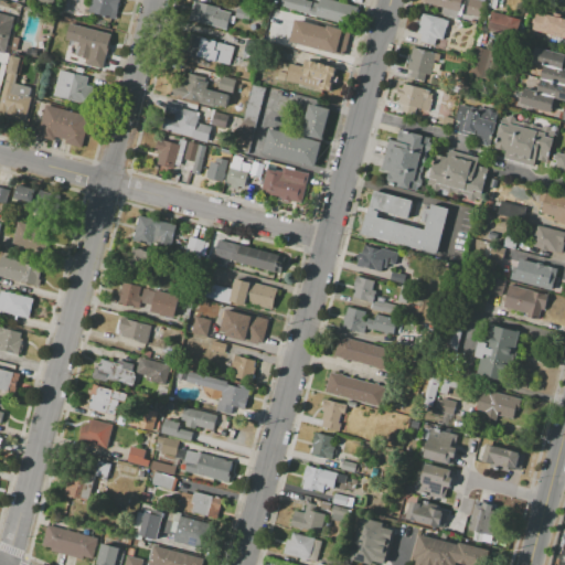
[(118,0),(115,20),(88,12),(92,0),(118,0)]
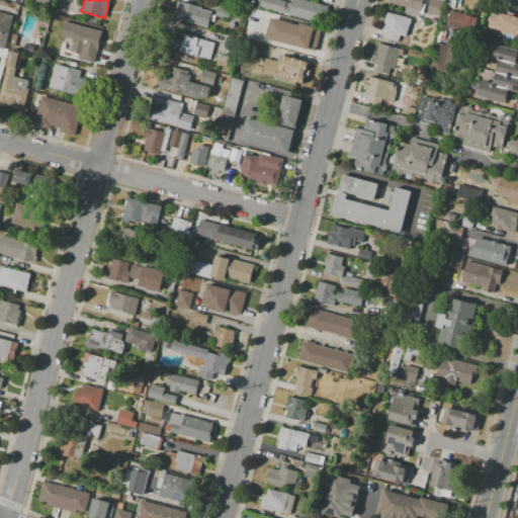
[(239,0),(247,0),(244,12),(237,10),(239,0)]
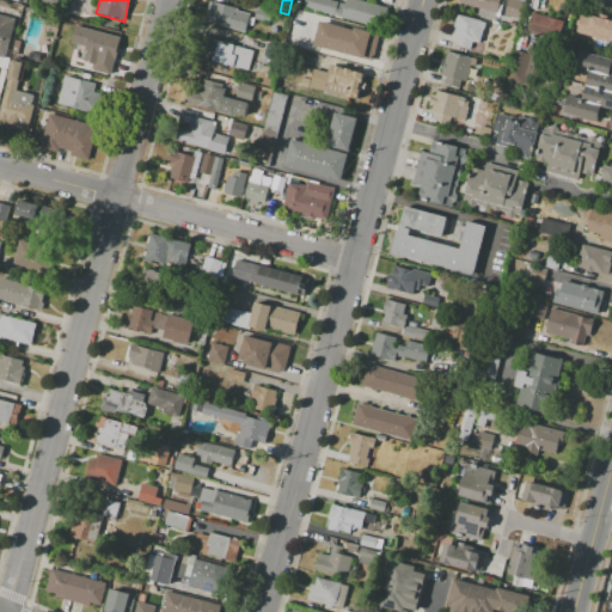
[(303,8),(304,0),(330,0),(344,4),(346,0),(359,0),(381,6),(377,28),(303,8)]
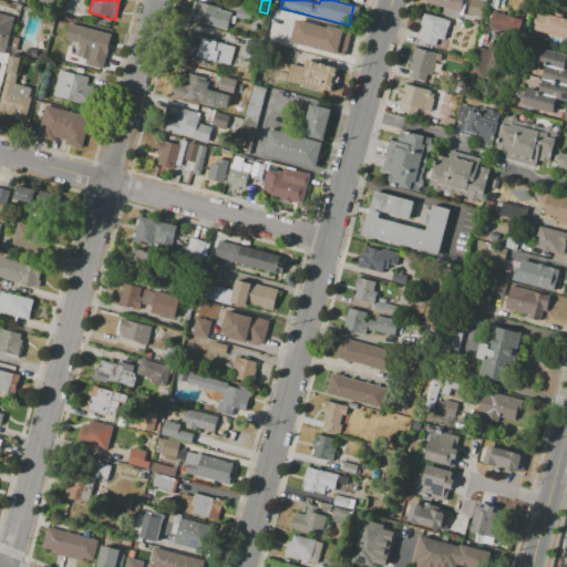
[(426,0),(463,0),(459,20),(442,16),(443,9),(426,4),(426,0)]
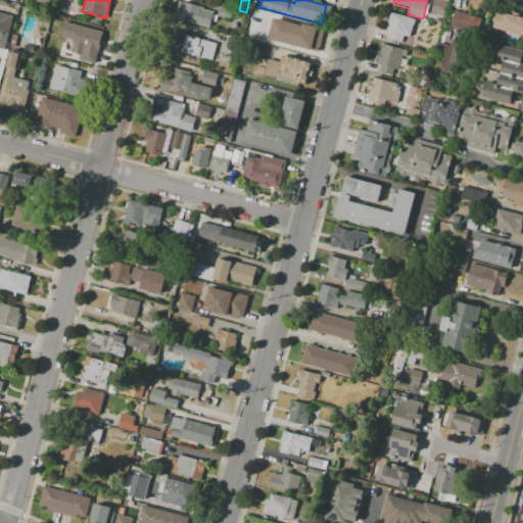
[(431,13),(433,0),(438,0),(447,2),(444,16),(431,13)]
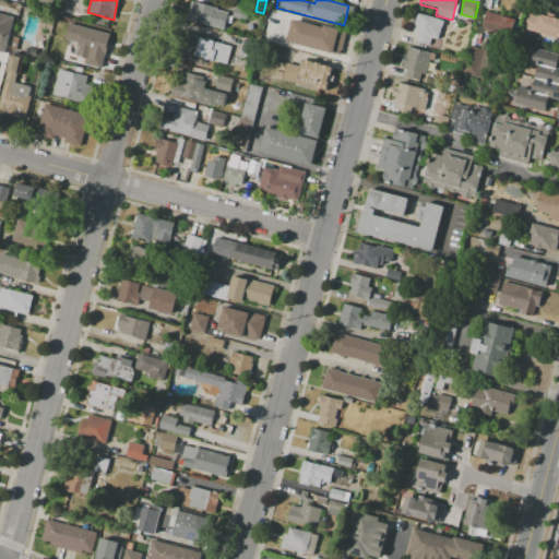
[(188,21),(192,1),(216,8),(215,9),(229,12),(224,31),(188,21)]
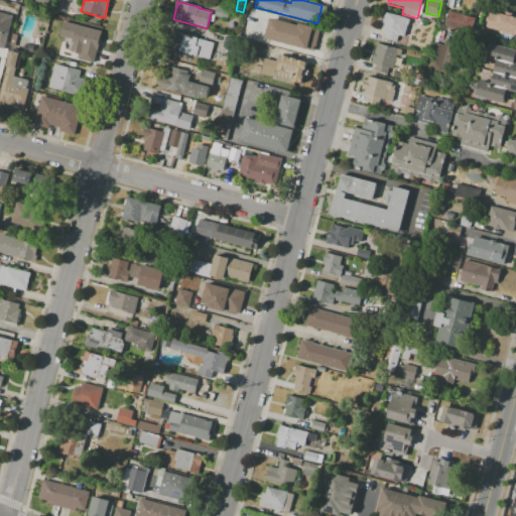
[(214,15),(216,7),(230,11),(227,19),(214,15)]
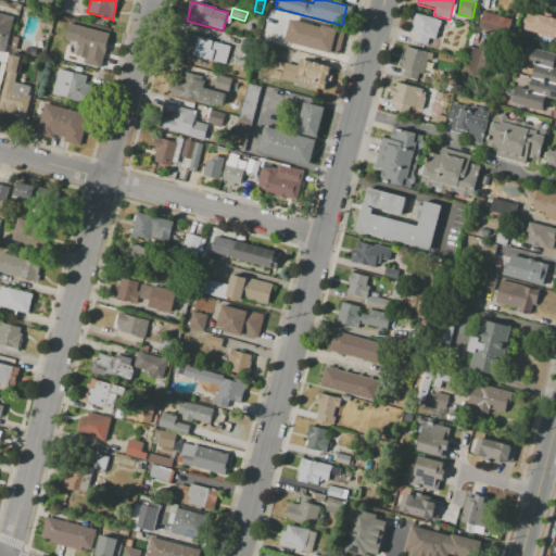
[(541,10),(555,14),(552,28),(538,25),(541,10)]
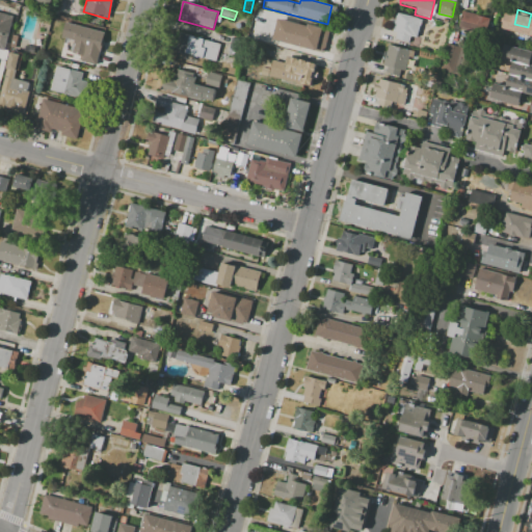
[(462,10),(490,18),(485,36),(457,28),(462,10)]
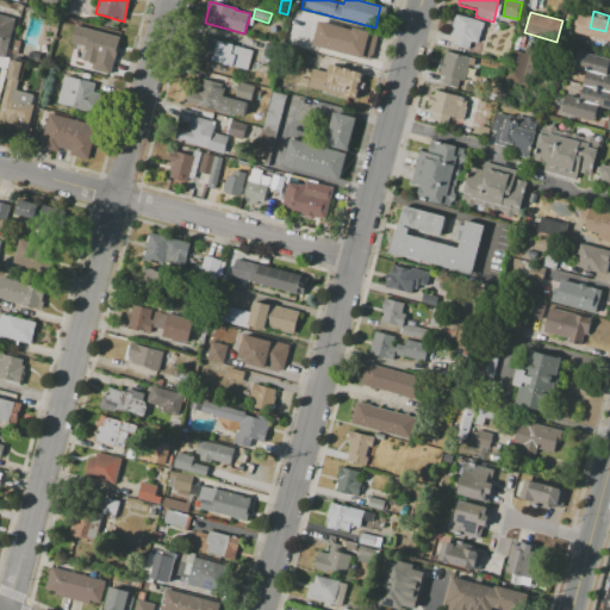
[(456,13),(480,20),(480,22),(485,23),(479,44),(472,42),(470,50),(452,45),(454,38),(449,37),(456,13)]
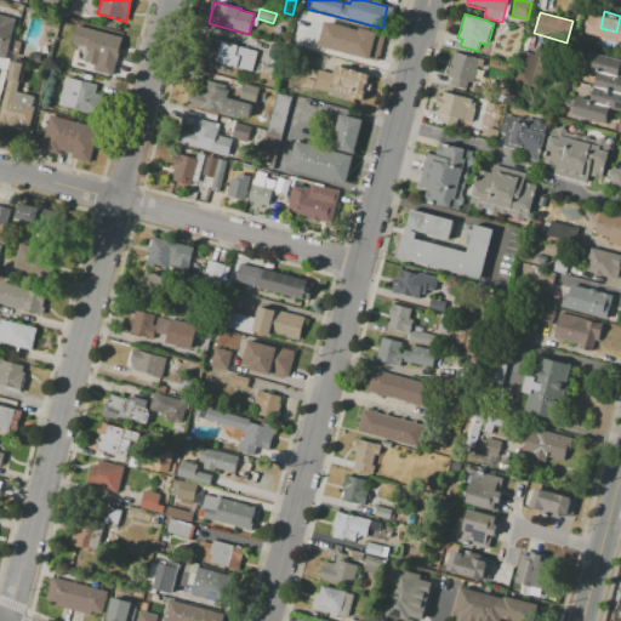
[(0,15),(15,18),(5,58),(0,57),(0,15)]
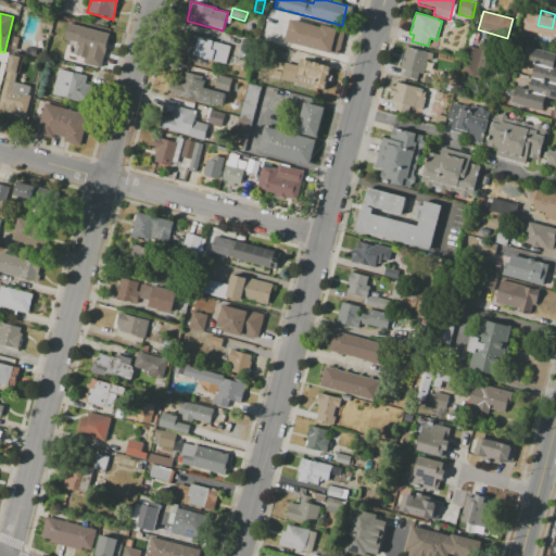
[(285,41),(290,20),(319,27),(320,24),(343,30),(337,55),(285,41)]
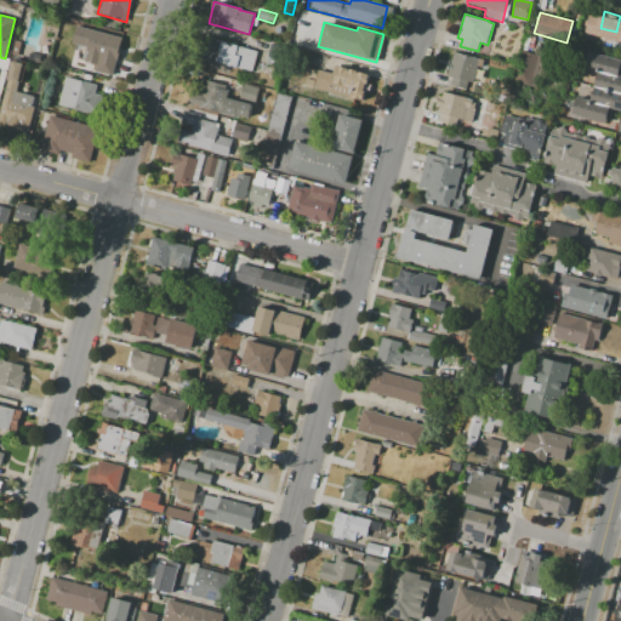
[(92,33),(123,40),(119,56),(113,55),(112,60),(104,58),(102,67),(85,62),(92,33)]
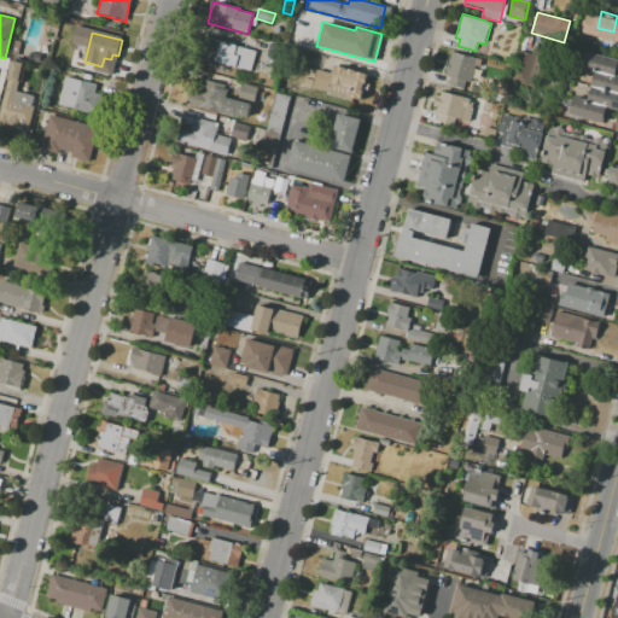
[(219,41),(256,52),(250,73),(214,62),(219,41)]
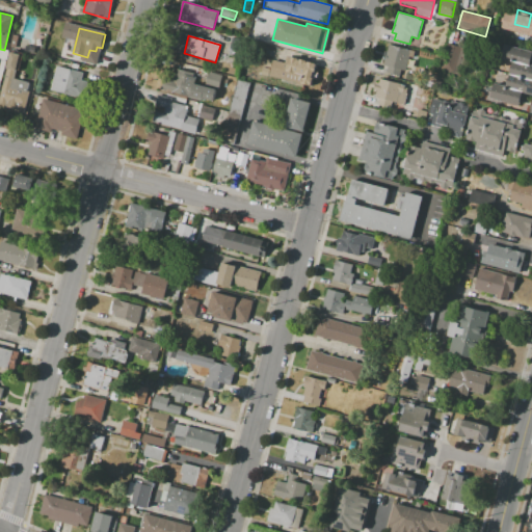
[(232,38),(243,42),(239,57),(228,54),(232,38)]
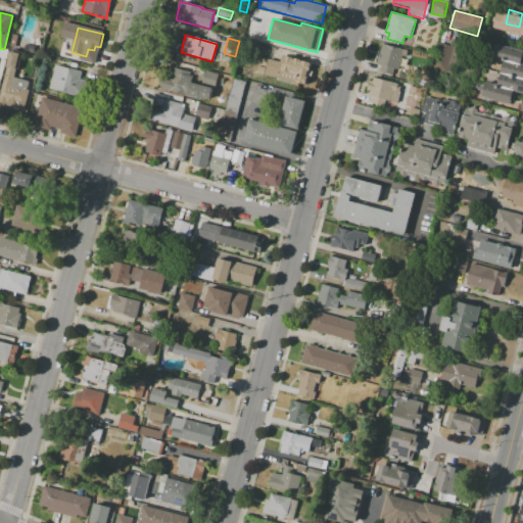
[(438,42),(458,47),(450,73),(431,67),(438,42)]
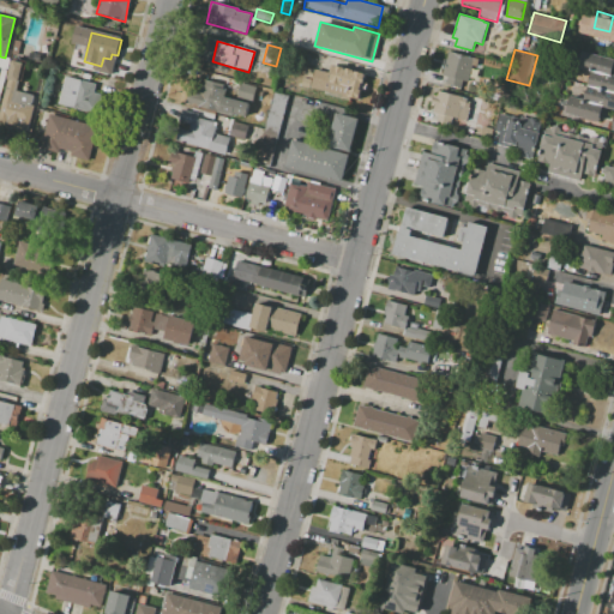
[(449,50),(474,56),(467,83),(463,82),(461,89),(445,85),(447,78),(441,77),(449,50)]
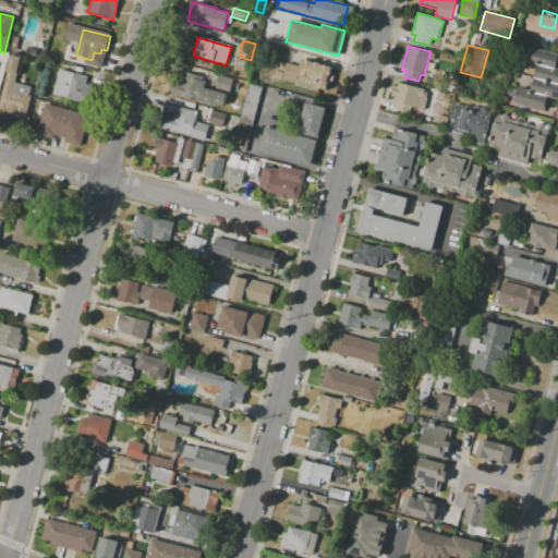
[(557,85),(533,79),(536,68),(524,64),(529,48),(557,55),(557,62),(556,69),(557,69),(557,85)]
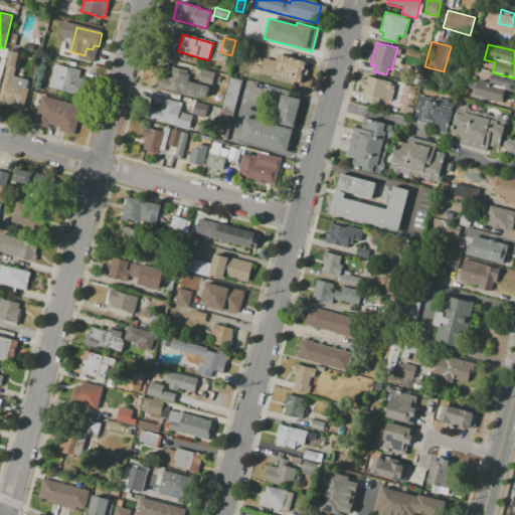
[(252,70),(256,56),(278,61),(280,54),(305,61),(299,83),(252,70)]
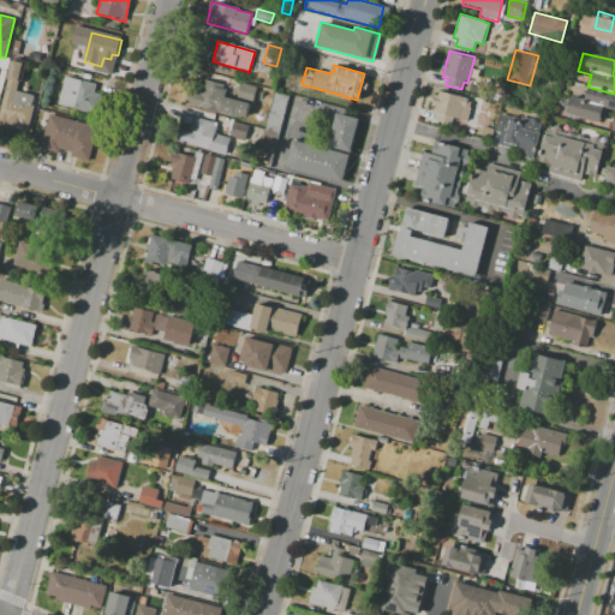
[(65,77),(96,84),(94,91),(101,94),(96,114),(58,106),(65,77)]
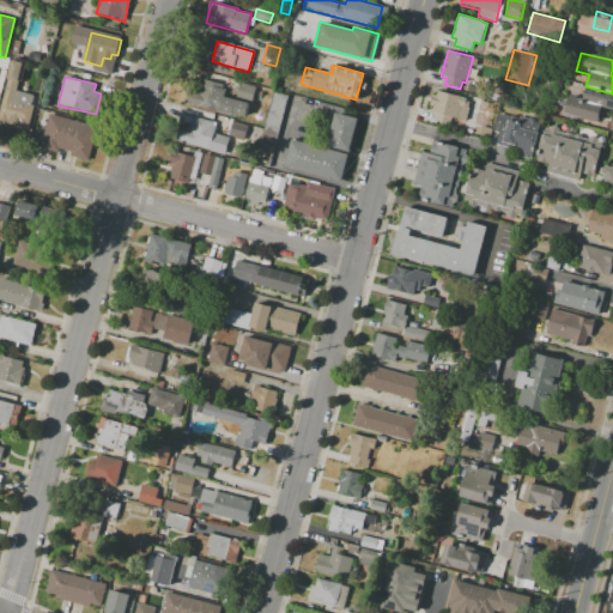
[(184,103),(188,90),(199,92),(202,79),(226,86),(224,97),(248,103),(244,116),(235,114),(234,116),(184,103)]
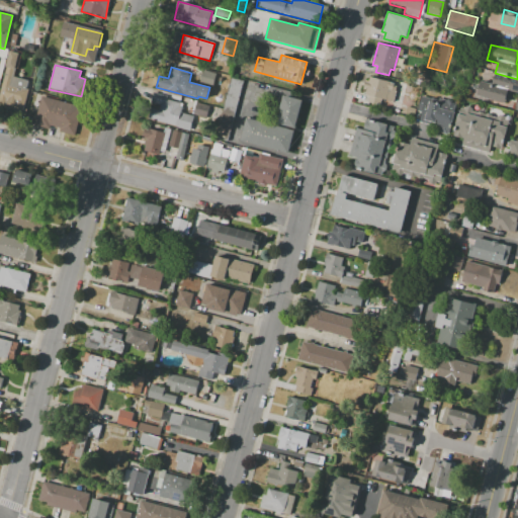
[(198,82),(201,70),(216,73),(211,86),(198,82)]
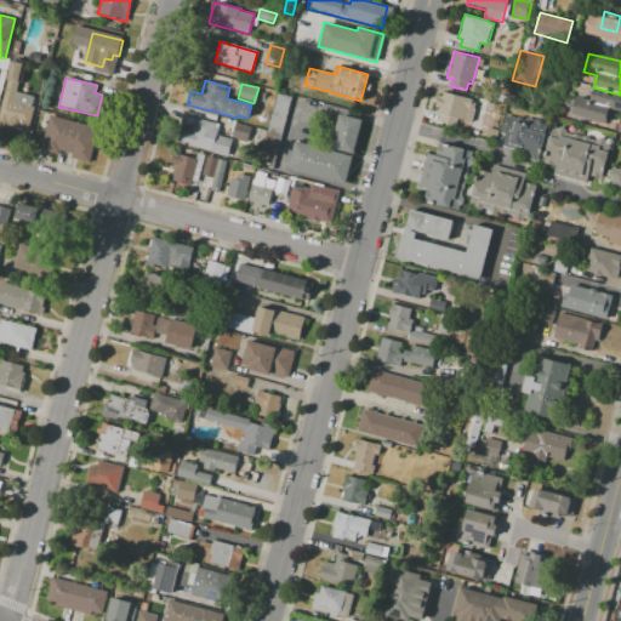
[(620,95),(620,113),(610,110),(607,125),(571,117),(576,100),(590,103),(593,87),(620,95)]
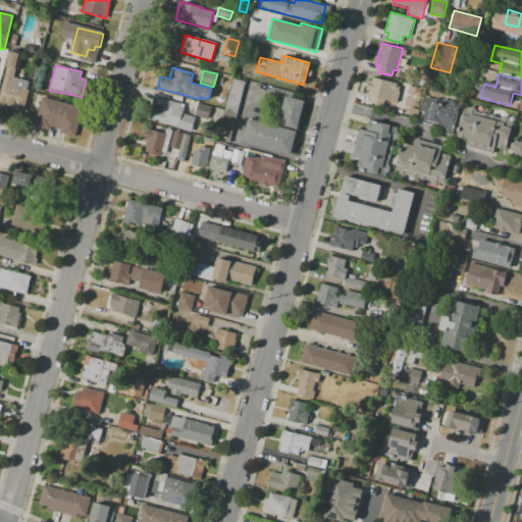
[(9,75),(29,82),(27,89),(30,90),(23,111),(1,105),(9,75)]
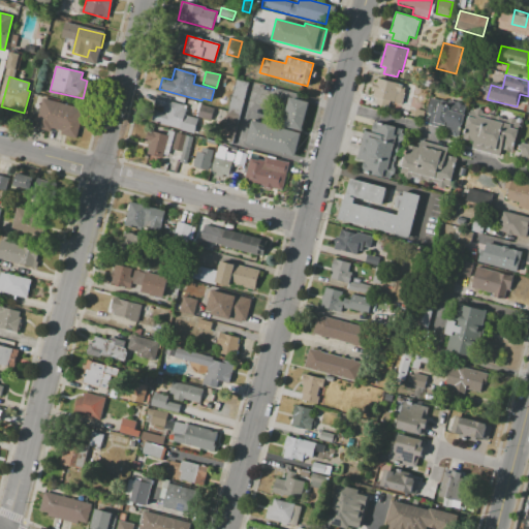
[(377,78),(402,84),(397,104),(372,98),(377,78)]
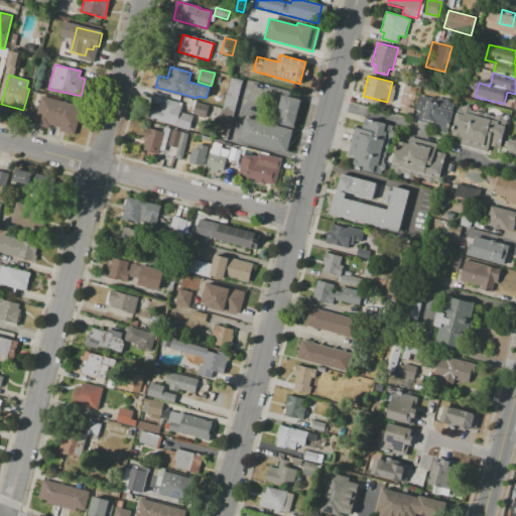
[(216,136),(227,138),(240,80),(228,77),(216,136)]
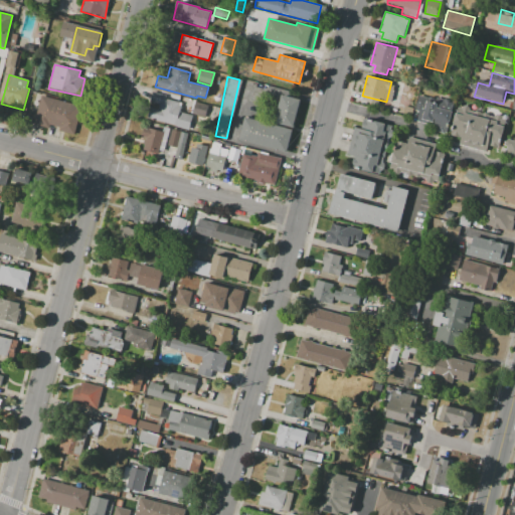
[(410,119),(417,93),(427,96),(426,99),(436,102),(437,98),(454,103),(446,132),(435,129),(435,126),(410,119)]
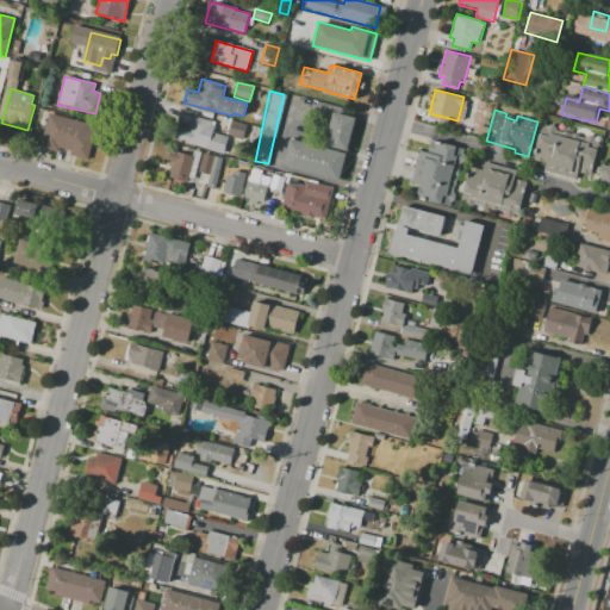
[(64,147),(61,145),(58,151),(39,147),(43,132),(39,132),(37,131),(43,111),(72,118),(64,147)]
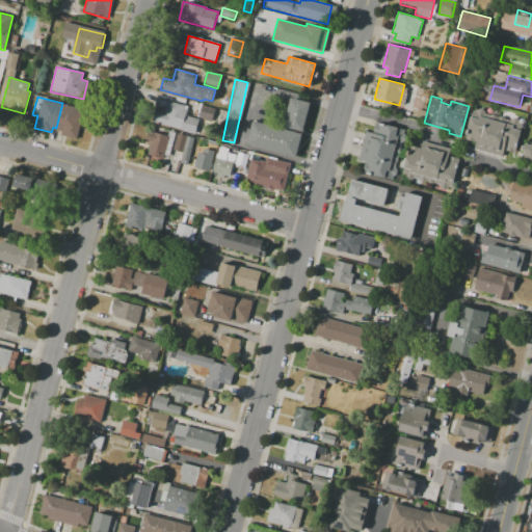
[(302,131),(283,126),(291,98),(311,103),(302,131)]
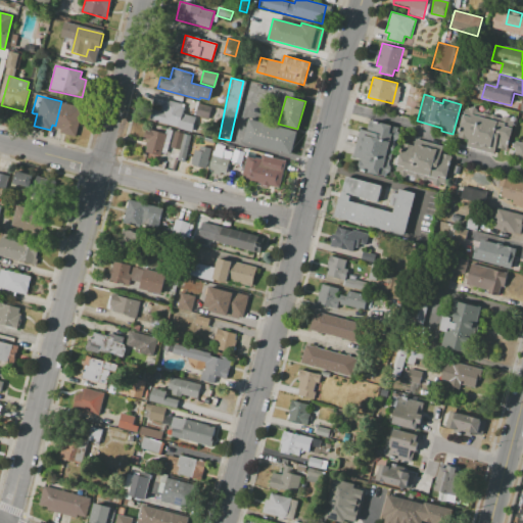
[(150,120),(152,110),(159,112),(161,107),(154,105),(156,97),(184,105),(182,112),(197,116),(192,133),(179,129),(179,128),(150,120)]
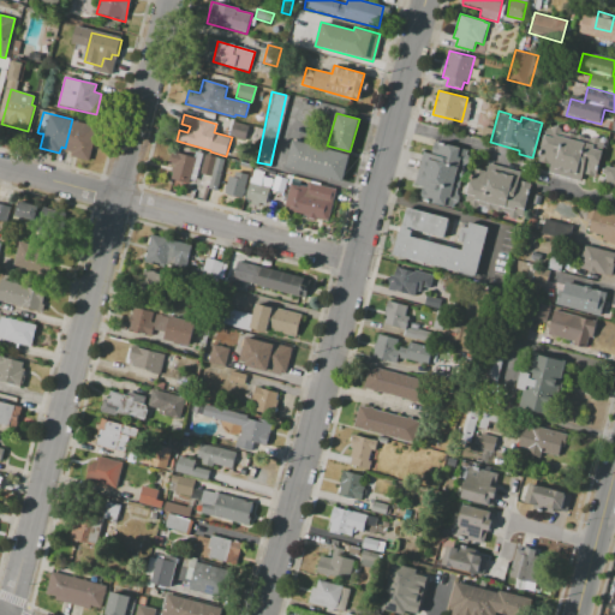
[(72,119),(96,126),(87,160),(71,156),(72,150),(65,148),(72,119)]
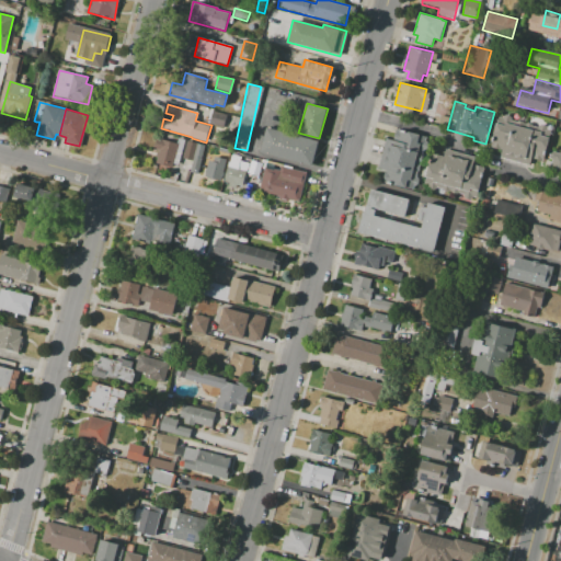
[(208,124),(212,111),(227,114),(224,127),(208,124)]
